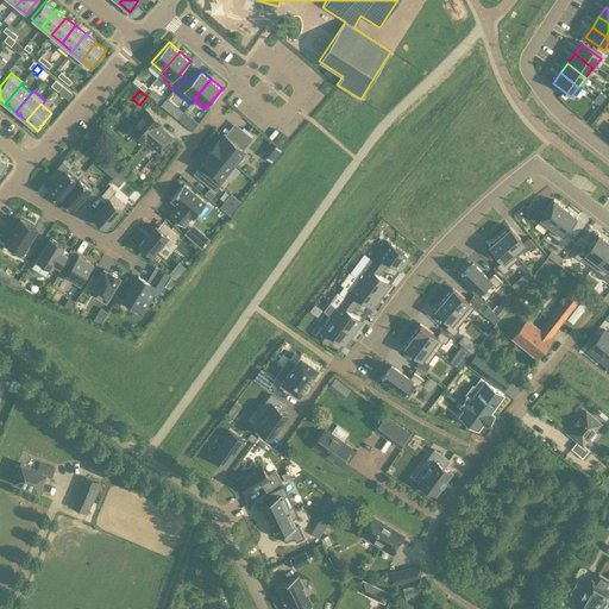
[(177,119),(183,123),(189,115),(184,111),(177,119)]
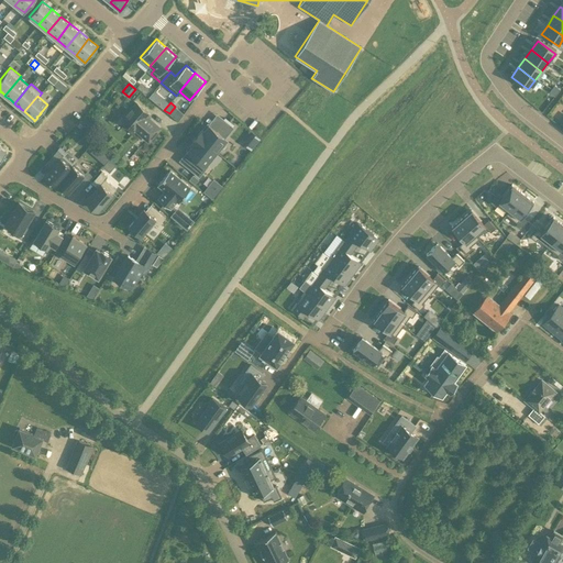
[(136,103),(121,120),(134,131),(135,130),(148,142),(159,129),(146,117),(148,114),(136,103)]
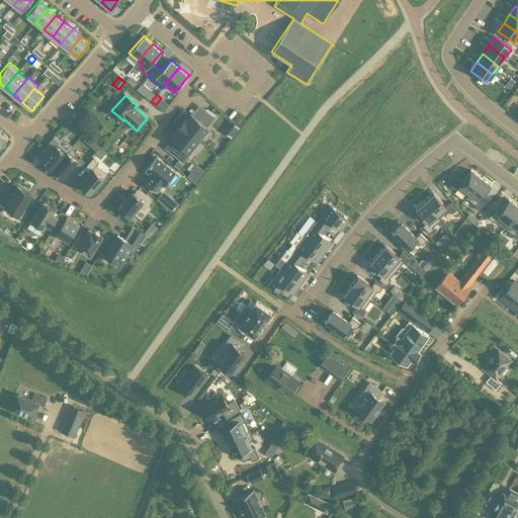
[(197,119),(192,114),(187,120),(186,119),(186,118),(181,125),(199,140),(208,128),(206,126),(214,117),(205,109),(197,119)]
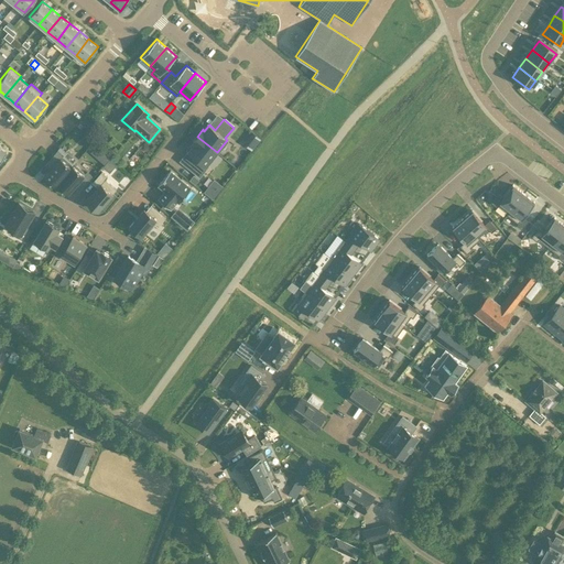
[(243,145),(251,151),(260,140),(253,134),(243,145)]
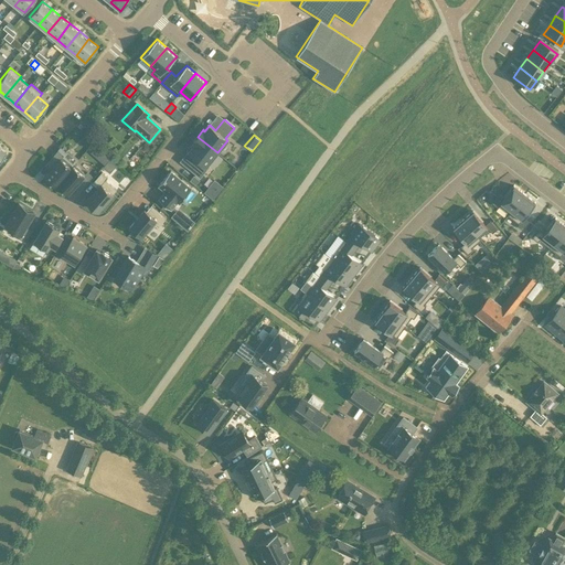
[(192,145),(193,145),(189,151),(194,156),(187,166),(200,178),(209,167),(206,164),(217,152),(198,137),(191,144),(192,145)]
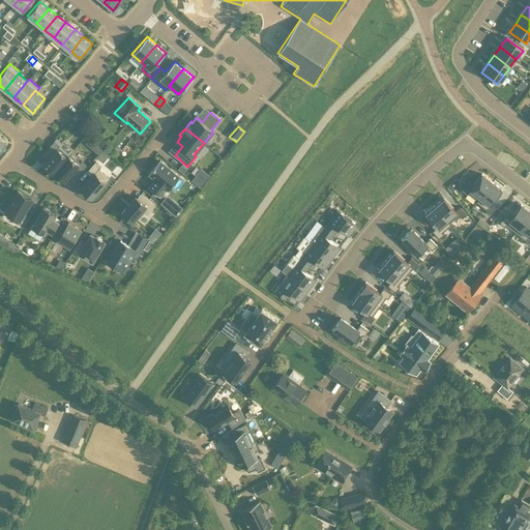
[(53,175),(54,173),(68,155),(59,147),(60,145),(54,141),(46,151),(51,155),(41,166),(53,175)]
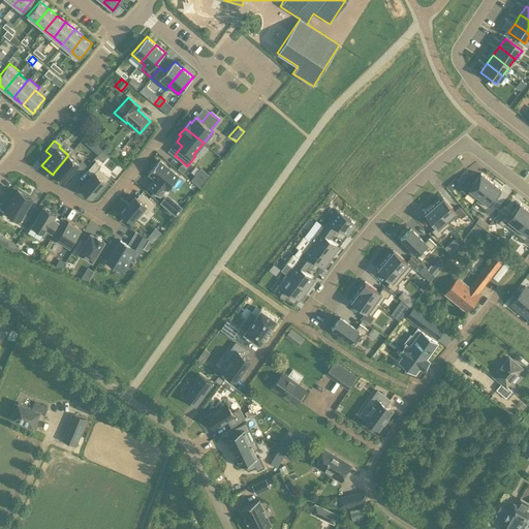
[(99,145),(94,151),(98,154),(103,149),(99,145)]
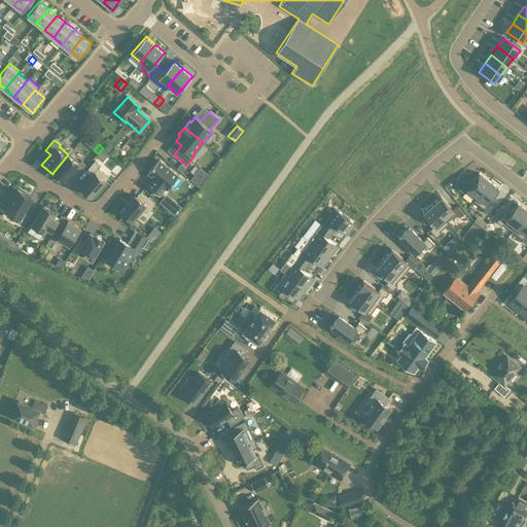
[(54,172),(63,181),(72,171),(77,175),(85,165),(81,161),(79,162),(69,152),(68,154),(54,172)]
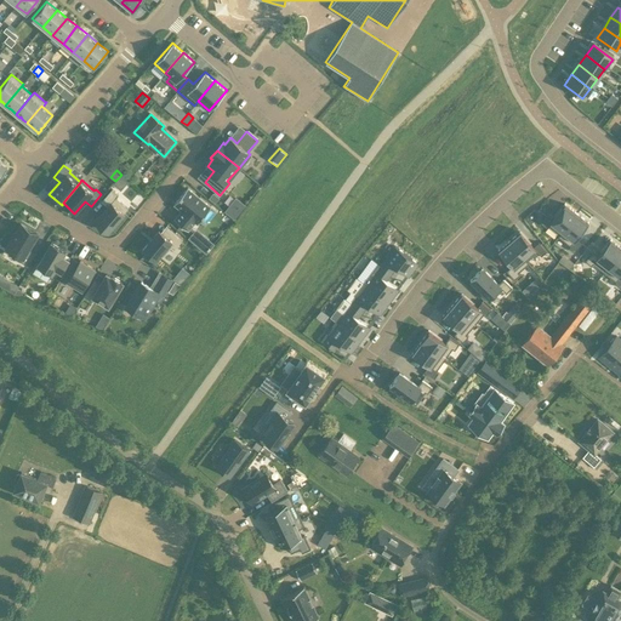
[(95,221),(108,232),(127,209),(115,198),(118,194),(112,189),(101,201),(107,206),(95,221)]
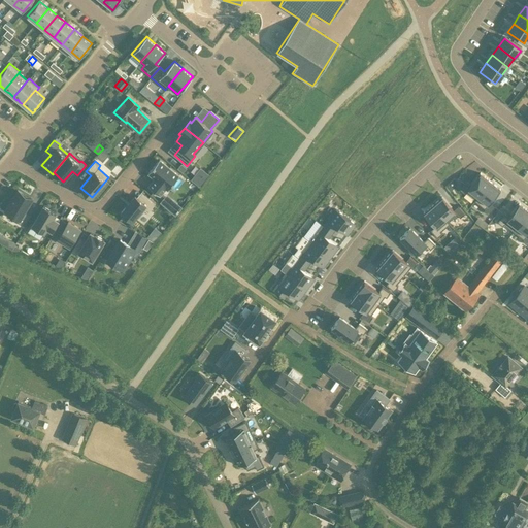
[(177,177),(158,161),(146,174),(154,180),(147,188),(160,198),(166,190),(167,191),(177,177)]
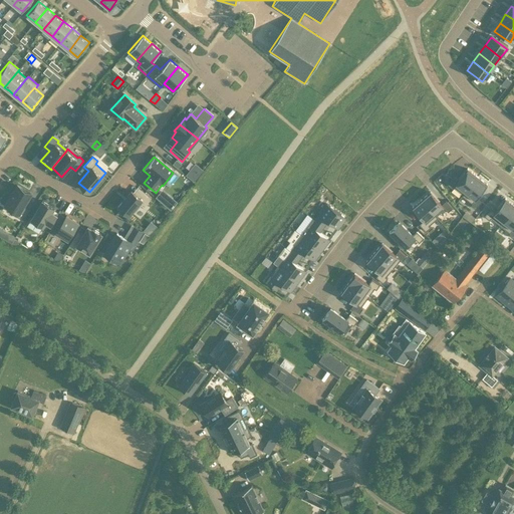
[(173,164),(178,168),(182,163),(177,159),(173,164)]
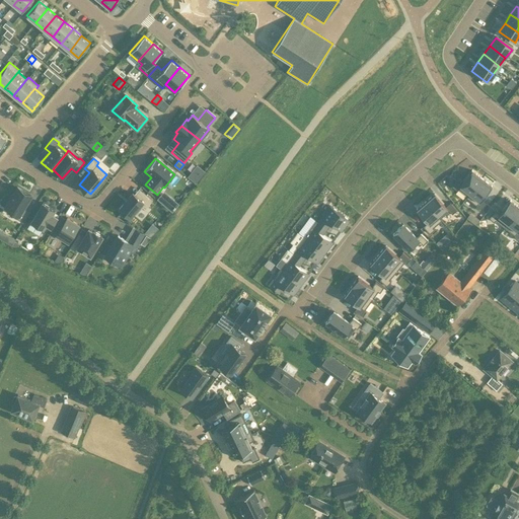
[(198,164),(189,176),(198,182),(206,170),(198,164)]
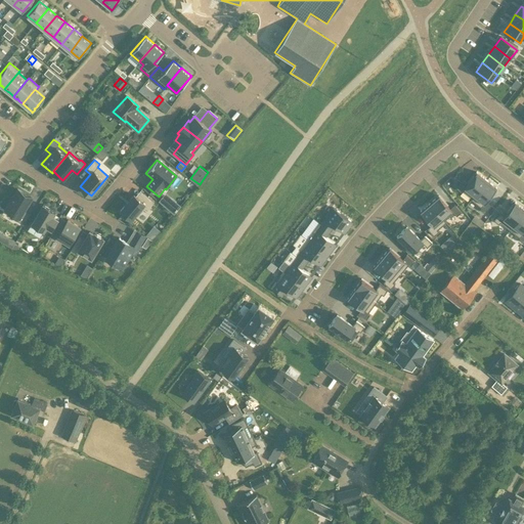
[(463,180),(456,188),(461,191),(463,190),(472,198),(473,198),(486,180),(476,172),(467,183),(463,180)]
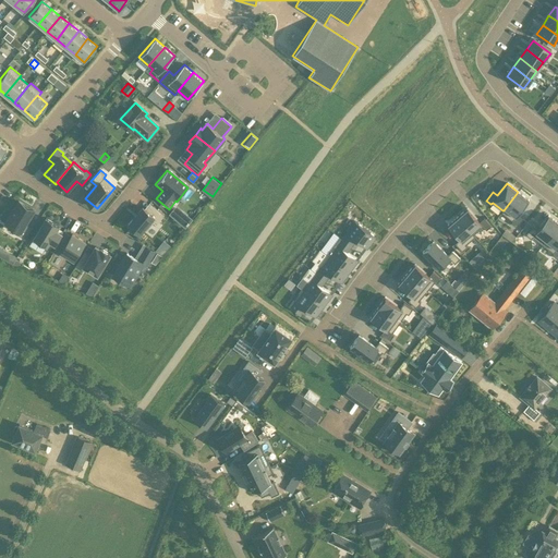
[(480,189),(471,196),(475,202),(484,194),(480,189)]
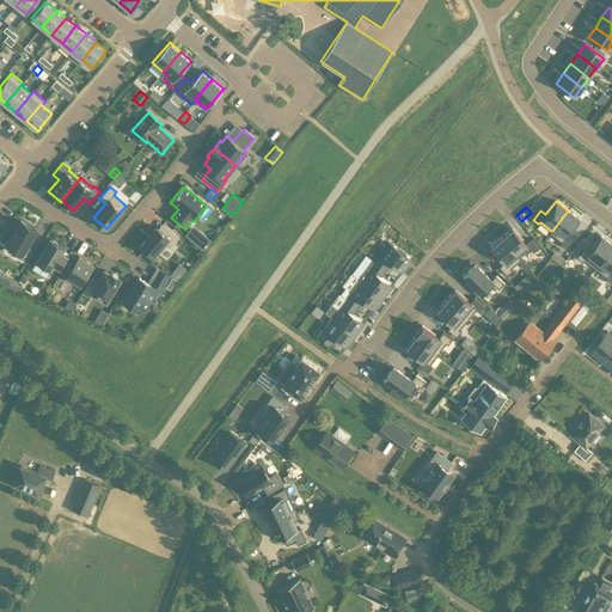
[(551,231),(550,233),(562,243),(560,244),(565,249),(573,239),(568,236),(580,219),(568,210),(552,231),(551,231)]
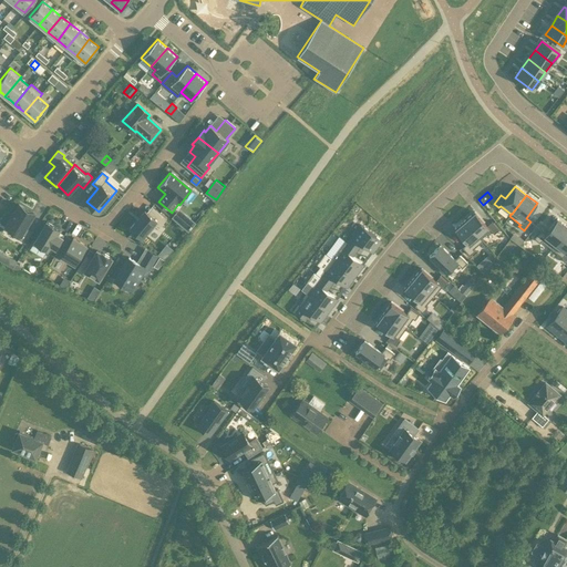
[(19,239),(26,244),(32,232),(27,228),(34,214),(19,205),(6,227),(21,237),(19,239)]
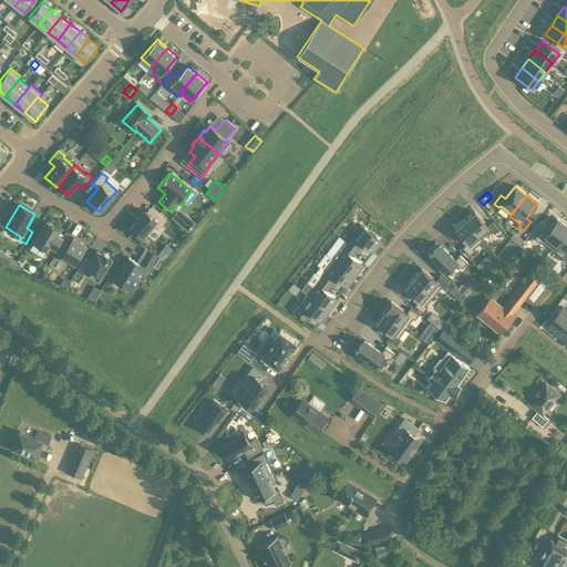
[(189,230),(196,222),(181,208),(174,216),(189,230)]
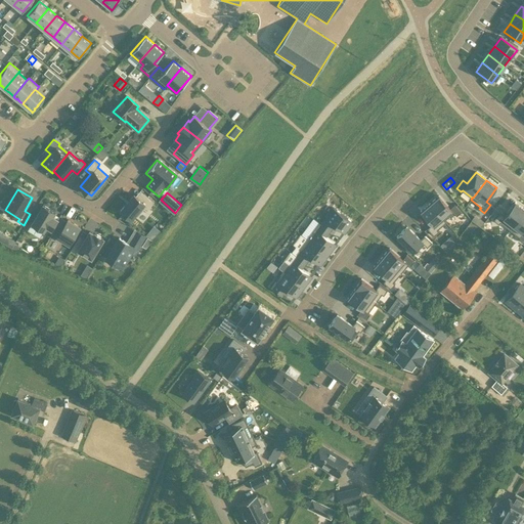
[(154,202),(143,193),(138,199),(133,194),(120,211),(131,220),(135,215),(137,217),(143,209),(146,211),(154,202)]
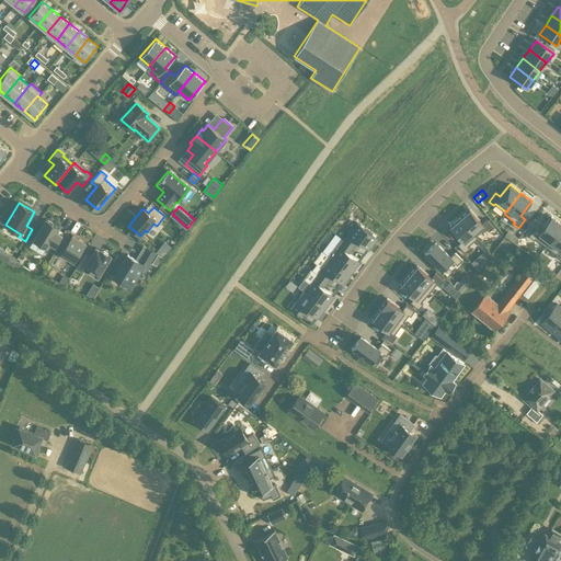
[(469,209),(459,218),(476,236),(485,227),(489,231),(493,227),(487,219),(481,222),(469,209)]
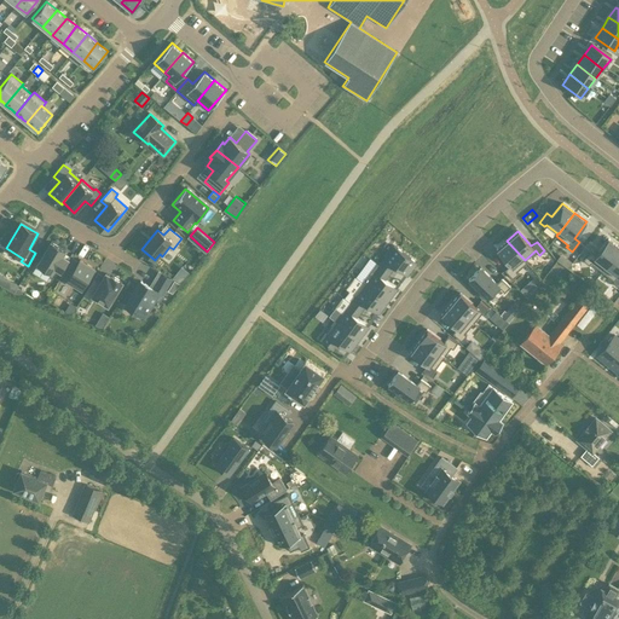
[(590,250),(583,260),(589,265),(590,262),(602,272),(618,249),(618,247),(608,238),(596,255),(590,250)]
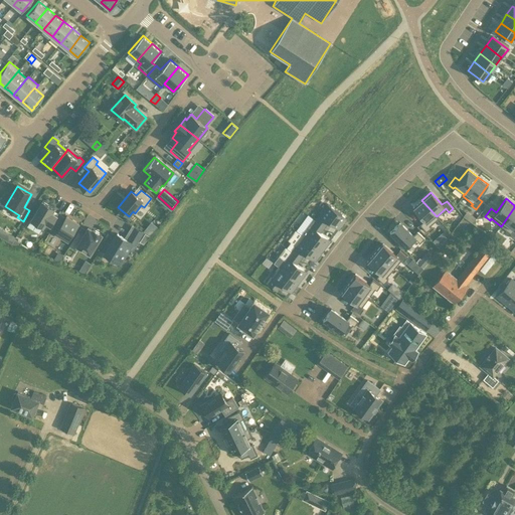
[(421,200),(412,207),(423,220),(419,224),(426,231),(432,227),(430,225),(439,218),(437,216),(421,200)]
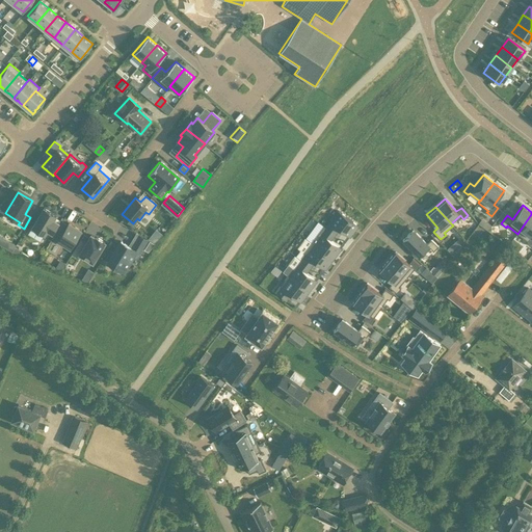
[(54,220),(56,215),(44,208),(32,228),(28,235),(41,242),(45,235),(48,231),(53,234),(59,223),(54,220)]
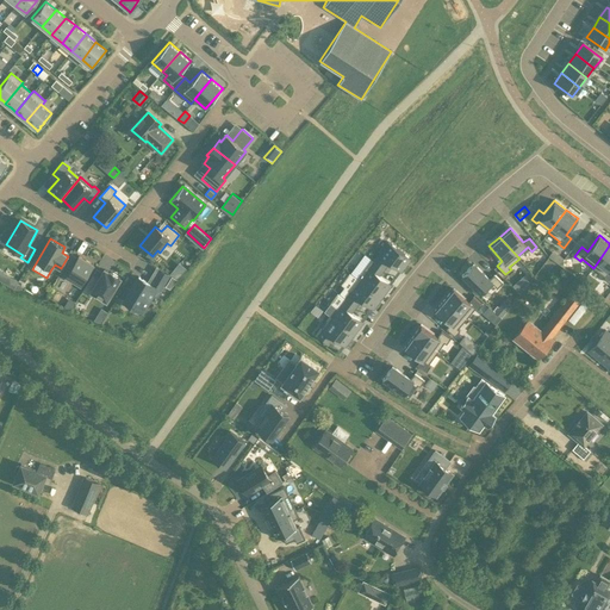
[(379,255),(373,261),(383,268),(387,261),(400,271),(405,265),(404,263),(408,257),(406,257),(388,243),(387,242),(379,255)]
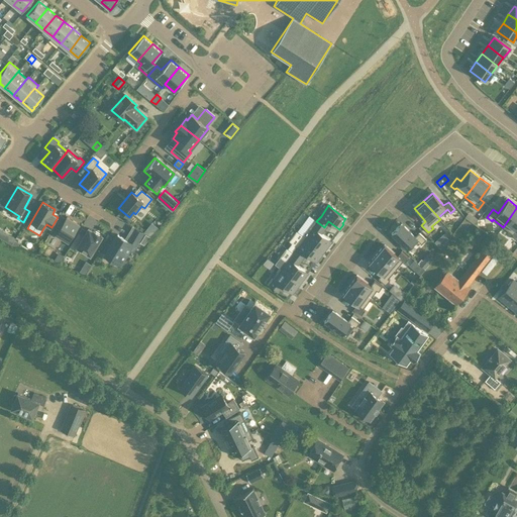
[(516,208),(503,227),(512,234),(511,236),(516,240),(516,237),(516,208)]
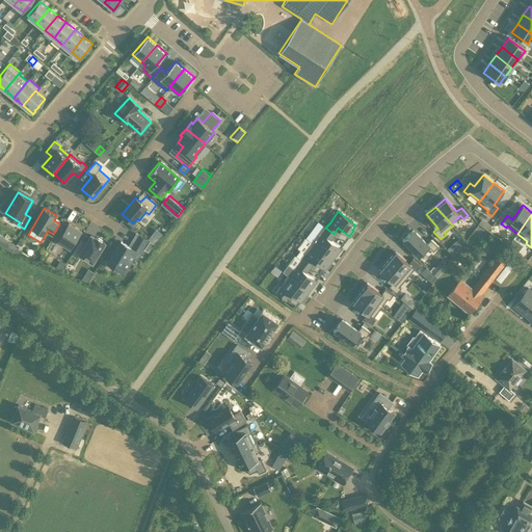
[(302,235),(309,240),(322,225),(316,220),(302,235)]
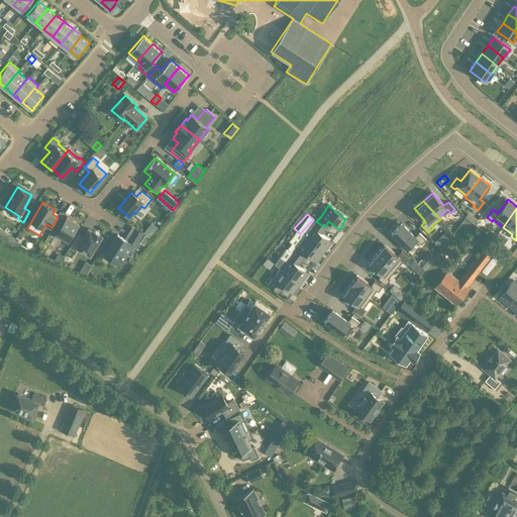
[(54,226),(60,229),(57,234),(69,241),(79,224),(67,217),(65,221),(60,218),(54,226)]
